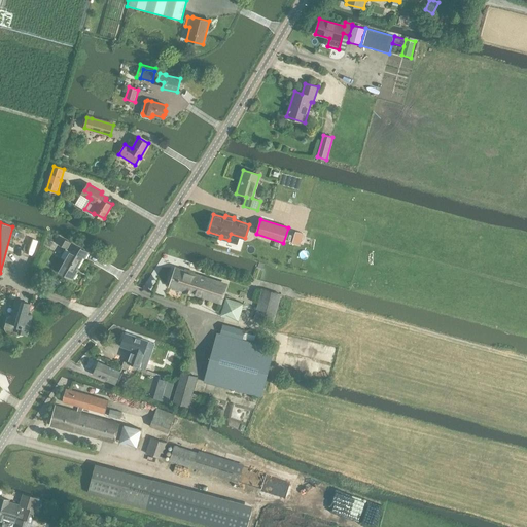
[(295,232),(292,244),(300,246),(303,234),(295,232)]
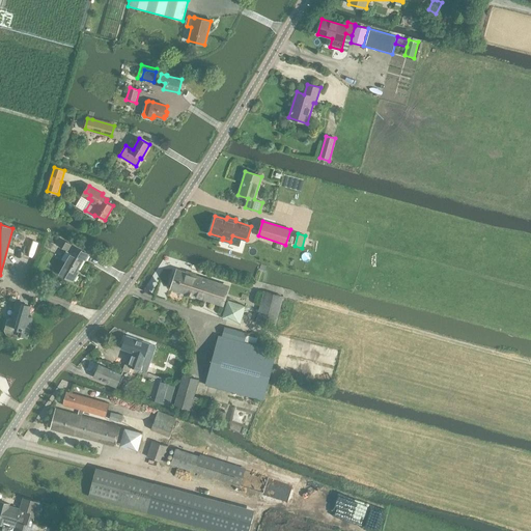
[(60,239),(57,245),(72,253),(59,274),(74,282),(78,275),(77,274),(84,260),(86,261),(89,255),(81,251),(72,246),(60,239)]
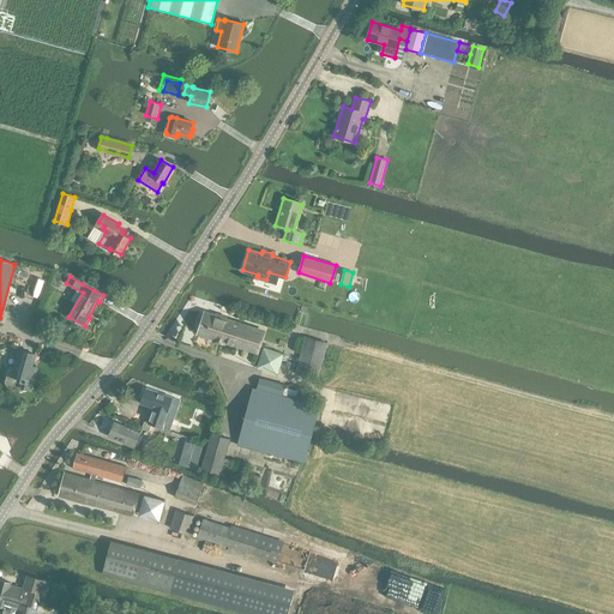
[(198,333),(202,335),(200,337),(209,339),(209,337),(215,338),(216,337),(224,341),(224,342),(257,353),(264,332),(226,319),(227,318),(216,314),(215,315),(205,313),(198,333)]
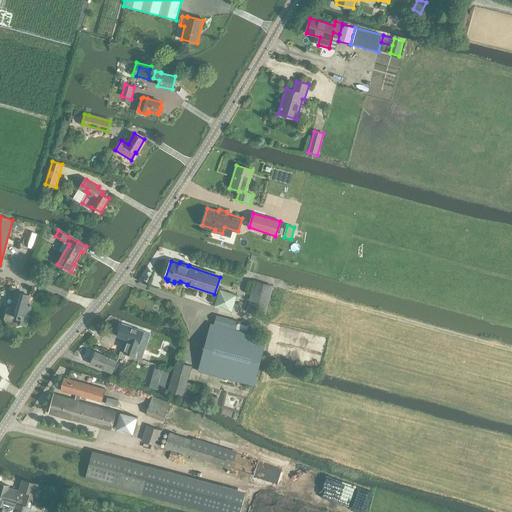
[(51,269),(47,276),(56,280),(59,274),(51,269)]
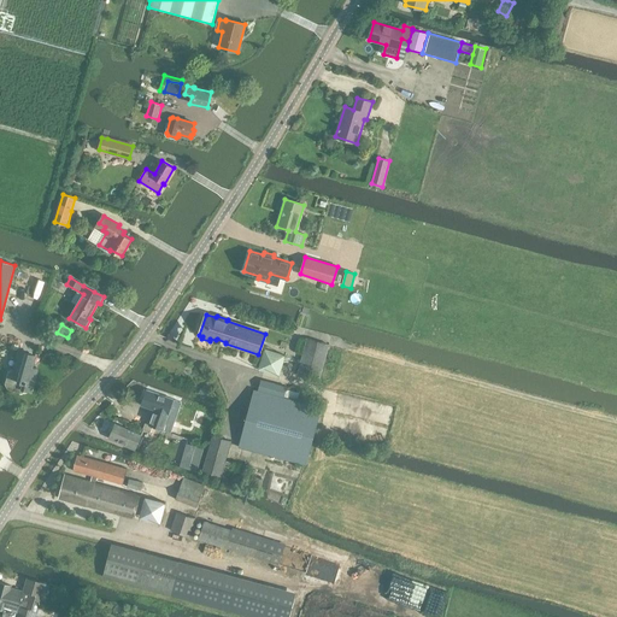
[(307,339),(298,375),(319,381),(328,345),(307,339)]
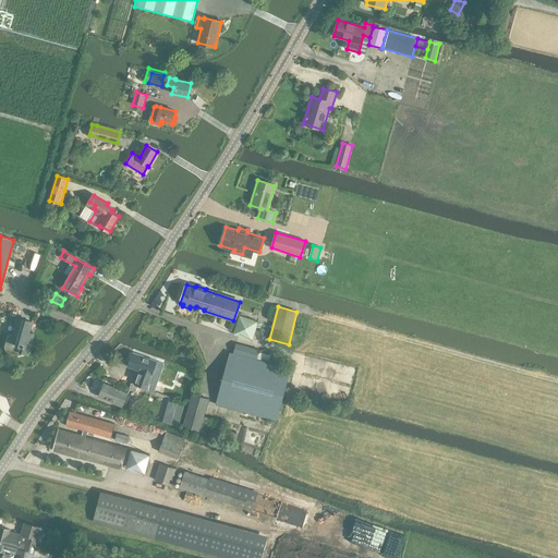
[(240,314),(233,332),(253,339),(259,319),(240,314)]
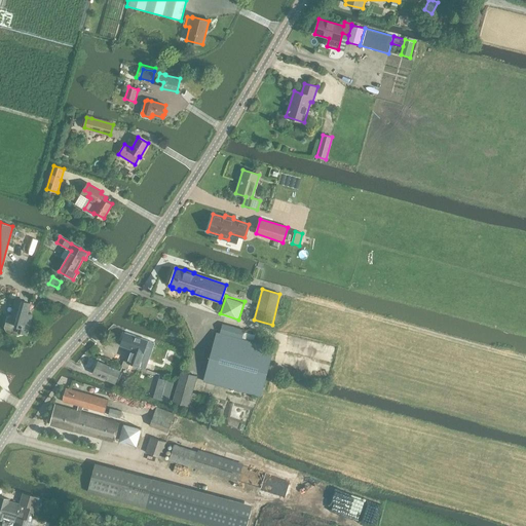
[(15,299),(10,315),(6,317),(3,328),(5,332),(17,335),(22,333),(26,334),(31,315),(27,313),(30,303),(15,299)]
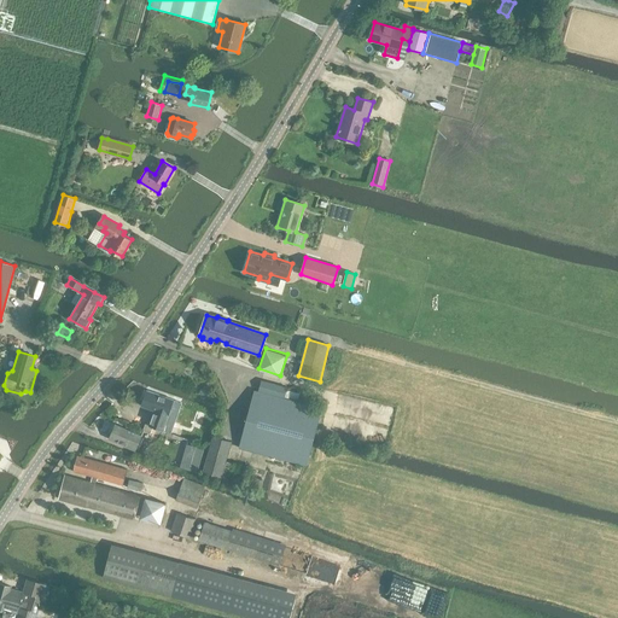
[(307,466),(321,409),(284,398),(286,388),(261,382),(258,392),(255,391),(239,449),(307,466)]
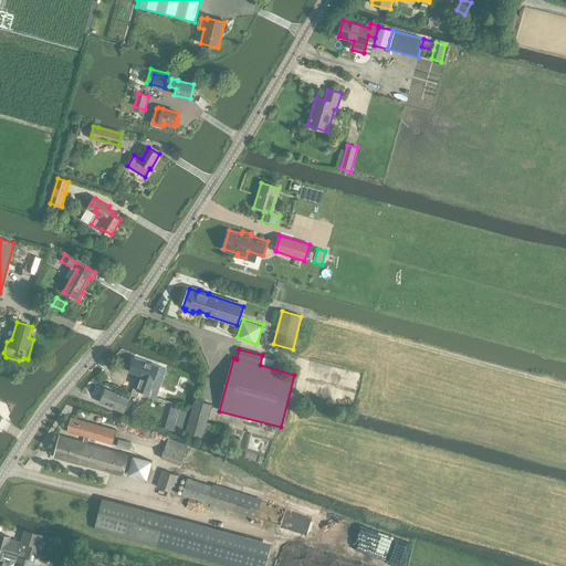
[(263,356),(262,363),(273,365),(274,358),(263,356)]
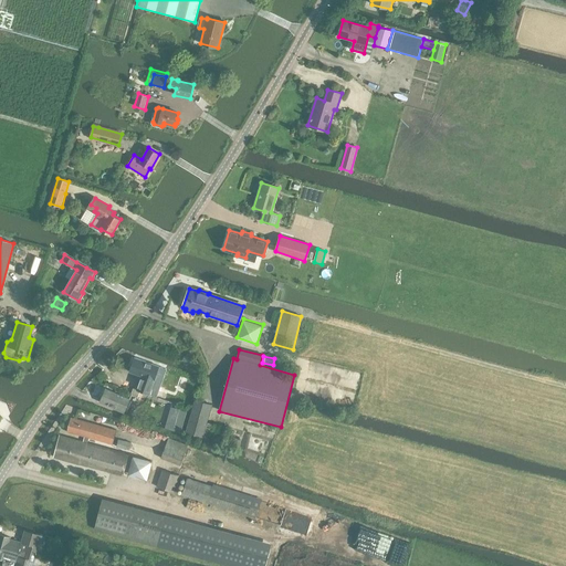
[(142,376),(139,383),(137,390),(139,391),(150,395),(159,367),(135,358),(129,373),(142,376)]
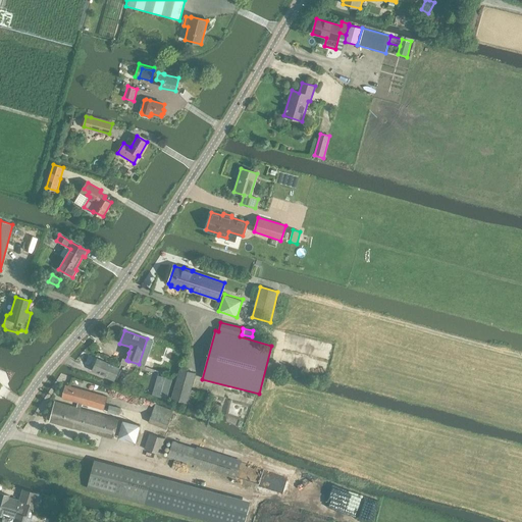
[(93,371),(114,380),(119,368),(98,359),(93,371)]
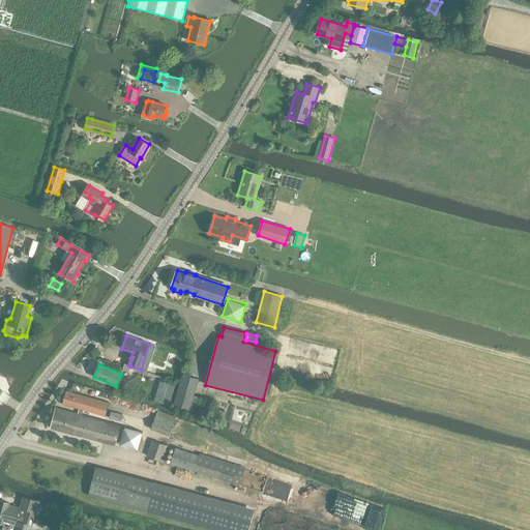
[(199,379),(182,375),(174,405),(190,409),(199,379)]
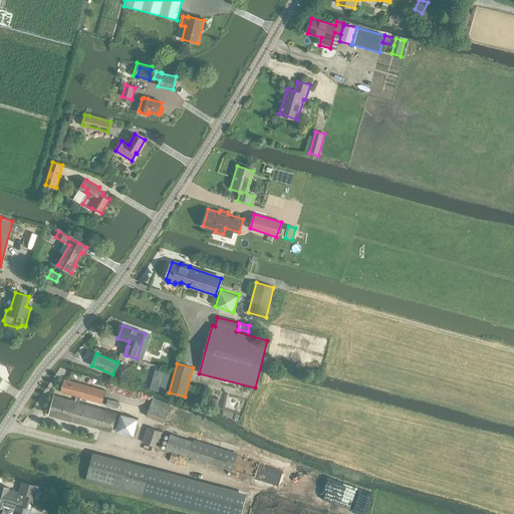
[(163,371),(159,388),(166,390),(170,373),(163,371)]
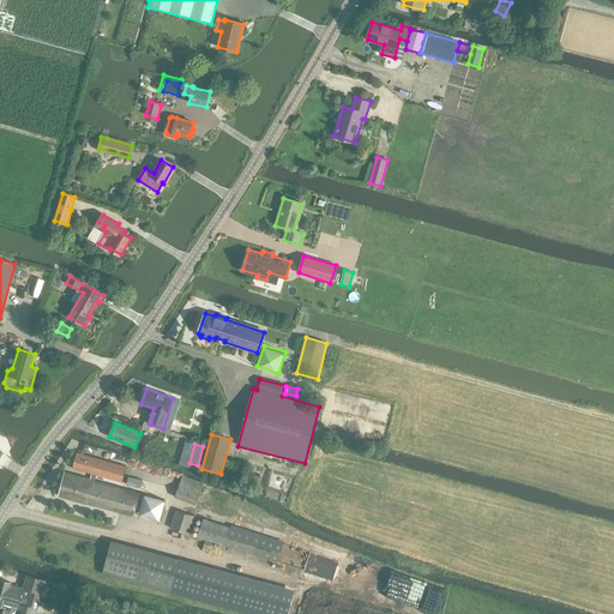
[(128,467),(97,459),(89,457),(78,453),(73,469),(91,474),(90,480),(65,474),(59,497),(60,497),(88,504),(132,516),(133,516),(139,493),(95,482),(97,475),(124,482),(128,467)]
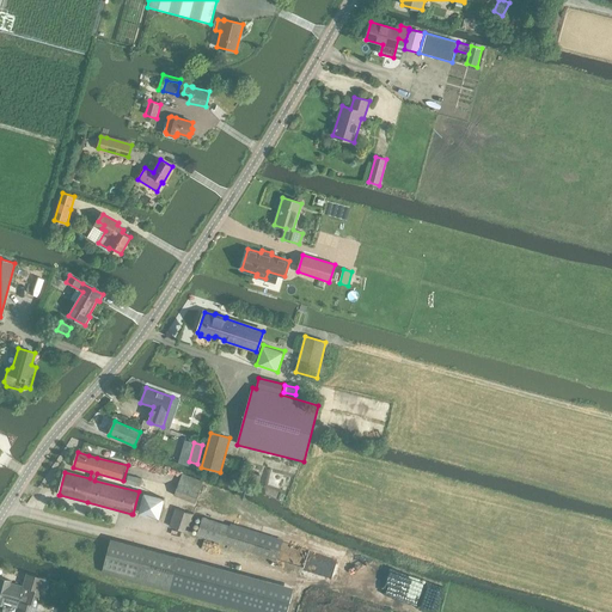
[(251,472),(248,483),(255,485),(258,475),(251,472)]
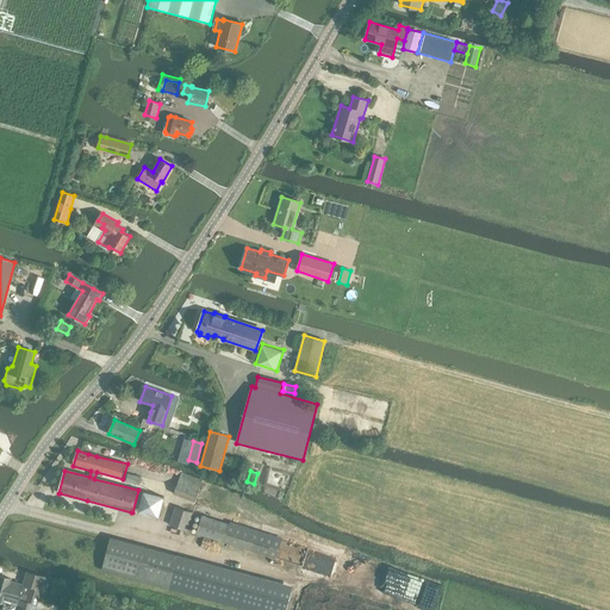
[(181,473),(173,493),(193,502),(201,481),(181,473)]
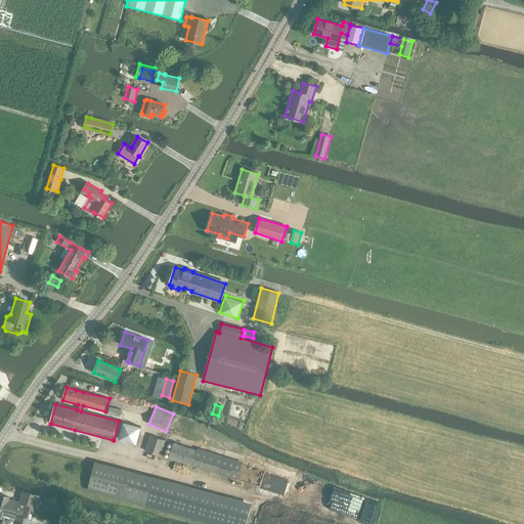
[(108,415),(120,417),(121,410),(110,407),(108,415)]
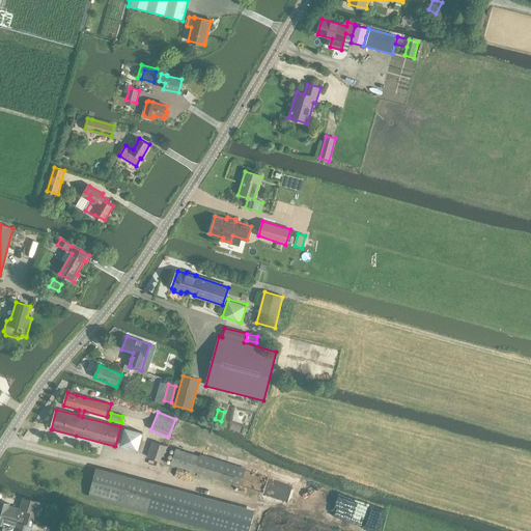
[(123,427),(120,446),(140,449),(142,429),(123,427)]
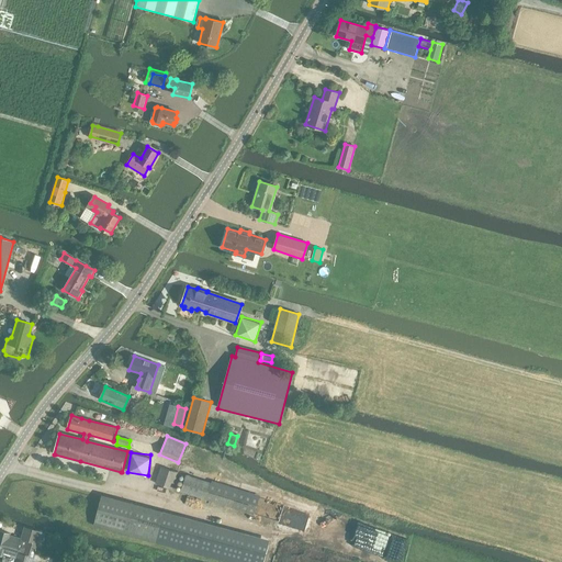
[(178,472),(176,471),(161,467),(156,484),(172,490),(178,472)]
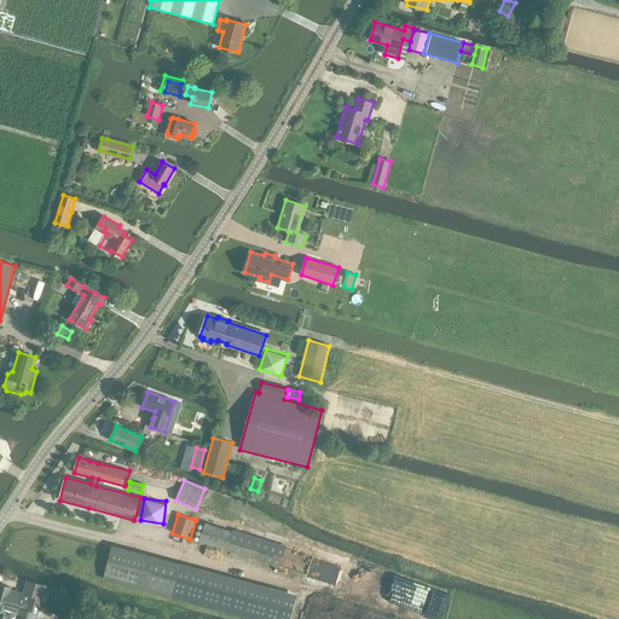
[(200,542),(279,567),(285,549),(204,524),(200,542)]
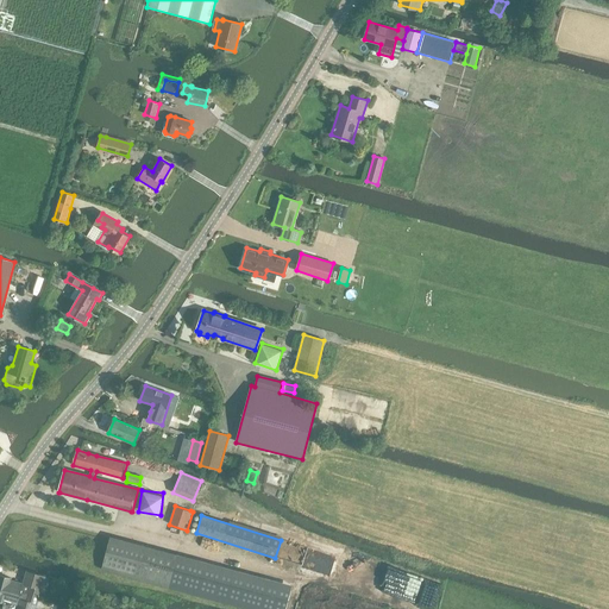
[(287,608),(293,592),(177,560),(110,541),(102,570),(245,608),(287,608)]
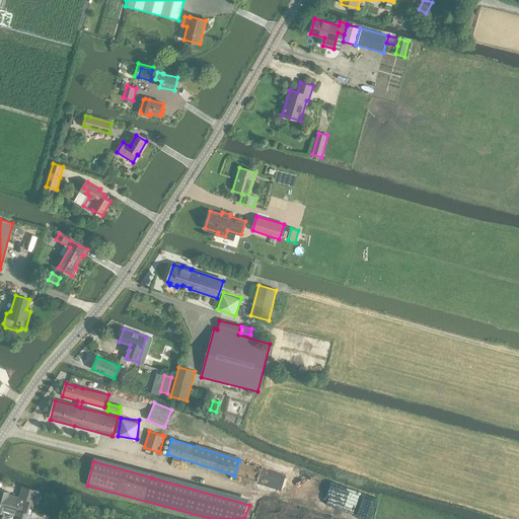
[(0,490),(0,498),(32,508),(38,492),(22,488),(19,498),(8,495),(9,493),(0,490)]
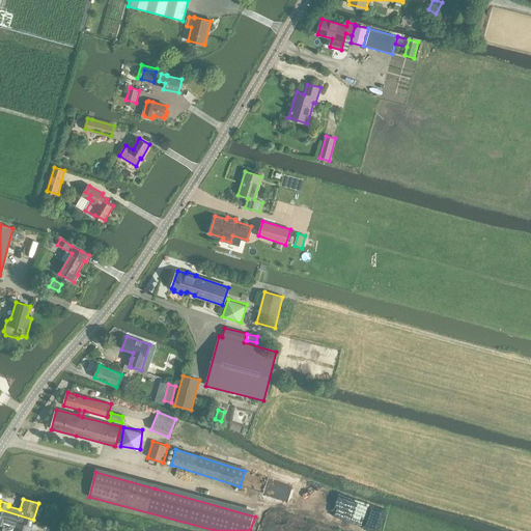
[(30,530),(33,520),(0,509),(0,524),(3,525),(3,523),(14,526),(11,530),(30,530)]
